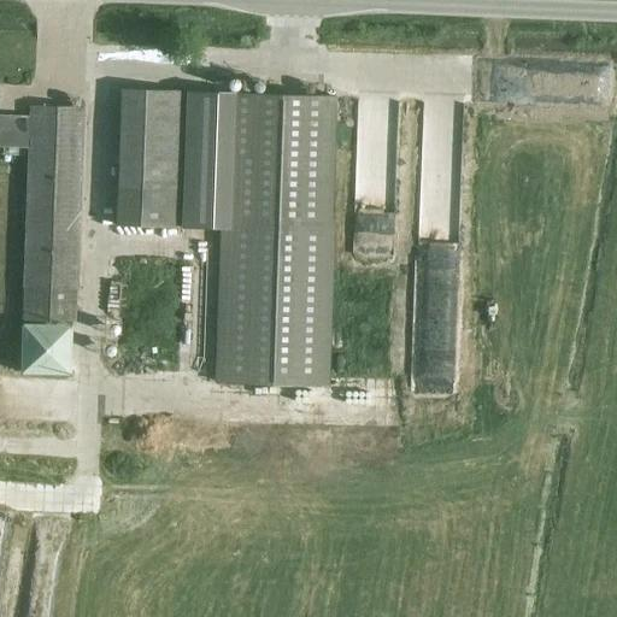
[(486,70),(485,103),(581,107),(583,75),(486,70)]
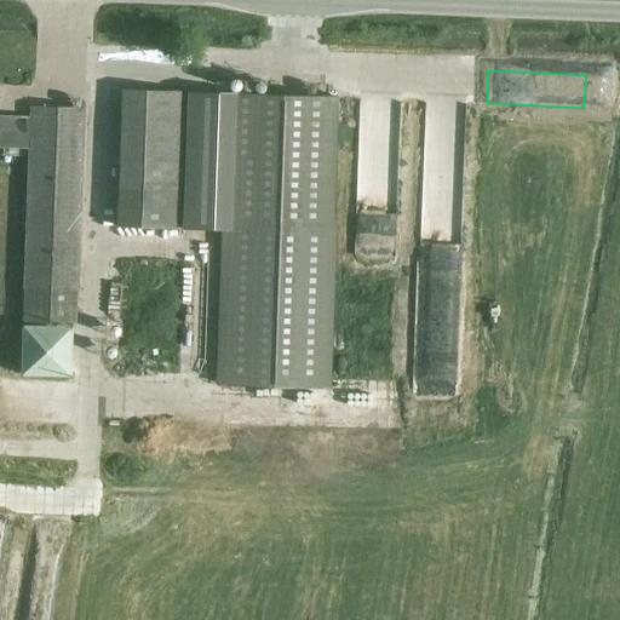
[(122,114),(119,227),(188,229),(222,230),(216,383),(329,388),(329,379),(334,263),(337,227),(332,227),(336,121),(337,97),(231,93),(193,92),(124,90),(122,114)]
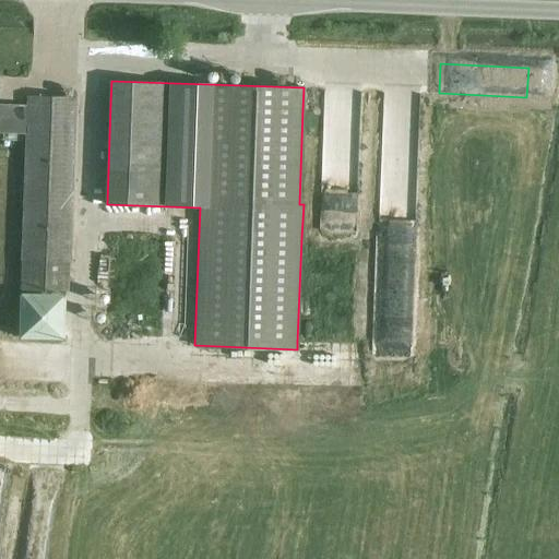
[(0,132),(26,133),(22,290),(70,292),(75,97),(27,96),(27,106),(0,104),(0,132)]
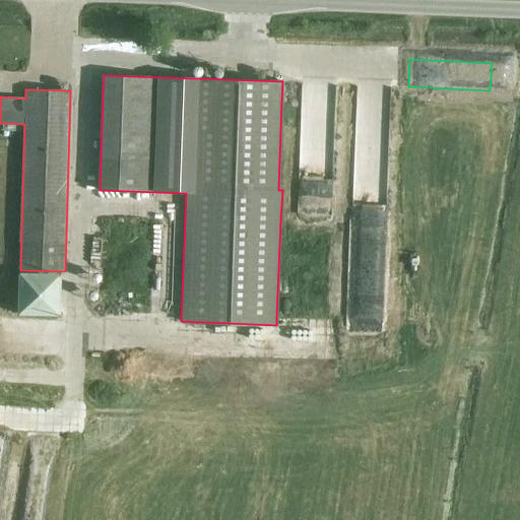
[(304,91),(302,131),(333,132),(334,101),(318,101),(318,92),(304,91)]
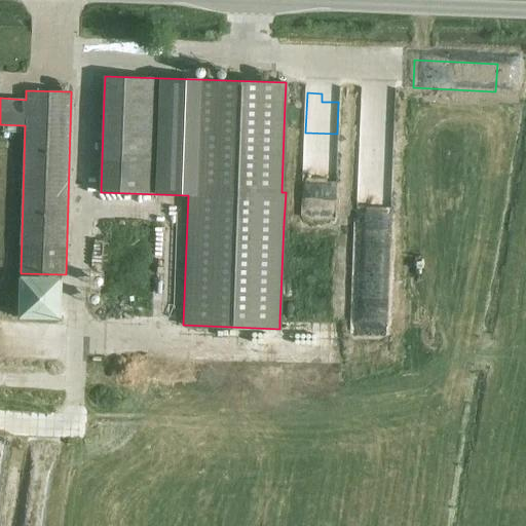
[(306,145),(304,219),(330,220),(332,160),(318,159),(320,145),(306,145)]
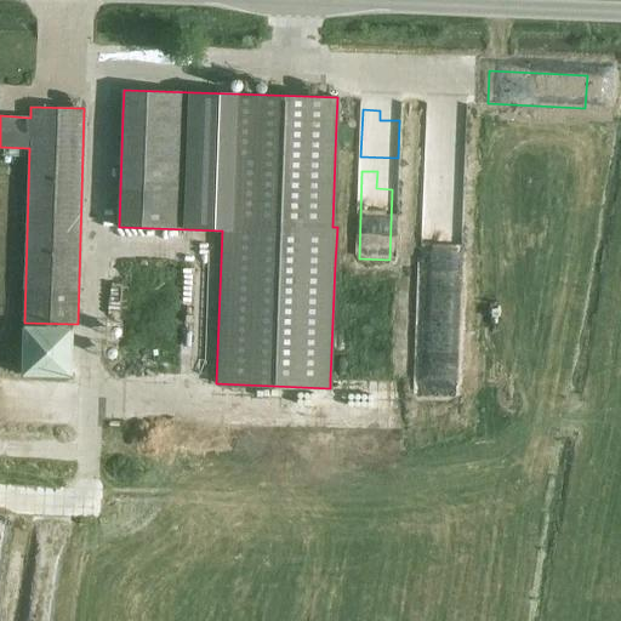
[(460,400),(466,254),(419,252),(414,399),(460,400)]
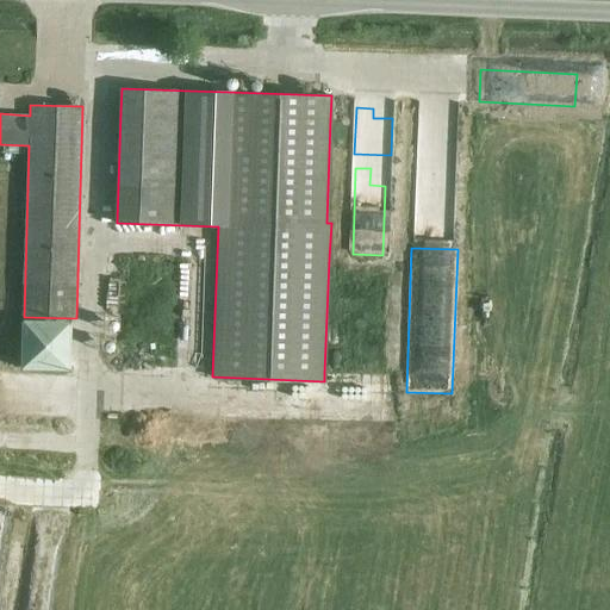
[(24,321),(22,369),(72,371),(72,321),(24,321)]
